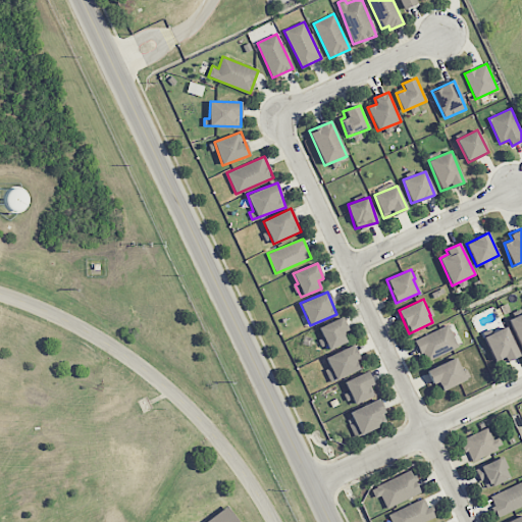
[(521,313),(510,318),(521,352),(521,313)]
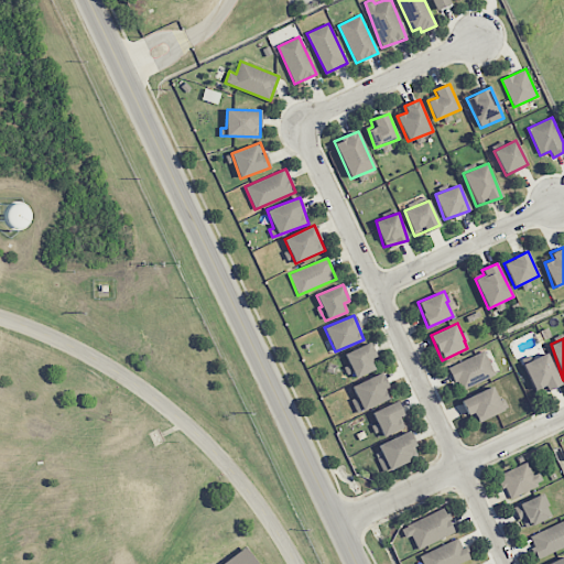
[(353,379),(375,369),(370,359),(376,356),(370,343),(342,355),(353,379)]
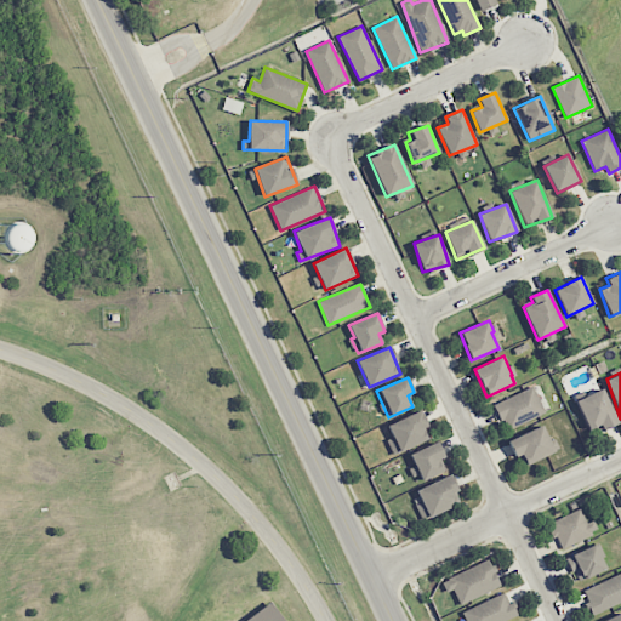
[(545,414),(534,387),(494,404),(506,431),(545,414)]
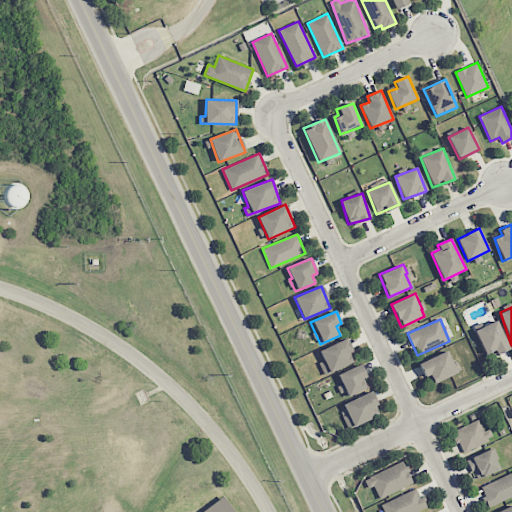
[(509,347),(496,320),(474,331),(487,358),(509,347)]
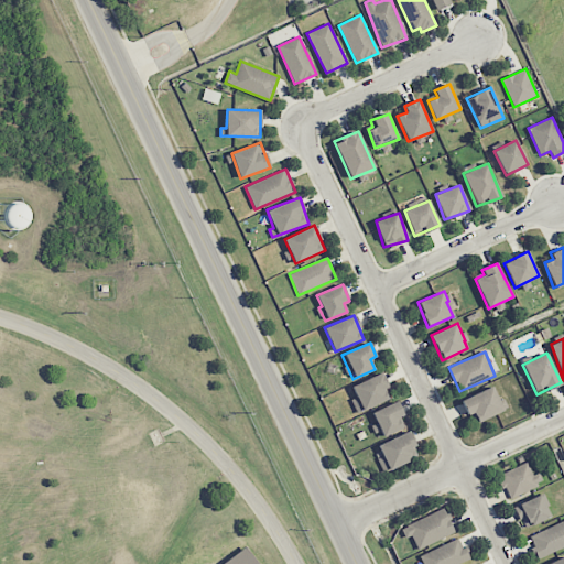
[(351,386),(356,398),(350,400),(357,413),(390,399),(384,389),(389,387),(382,372),(351,386)]
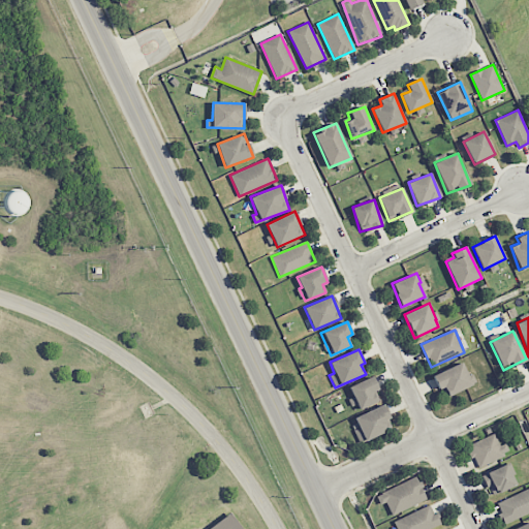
[(473,384),(464,362),(434,375),(443,398),(473,384)]
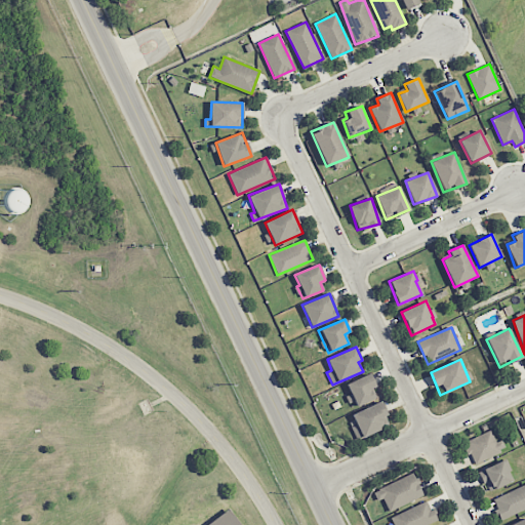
[(374,387),(370,374),(345,384),(353,407),(374,399),(370,388),(374,387)]
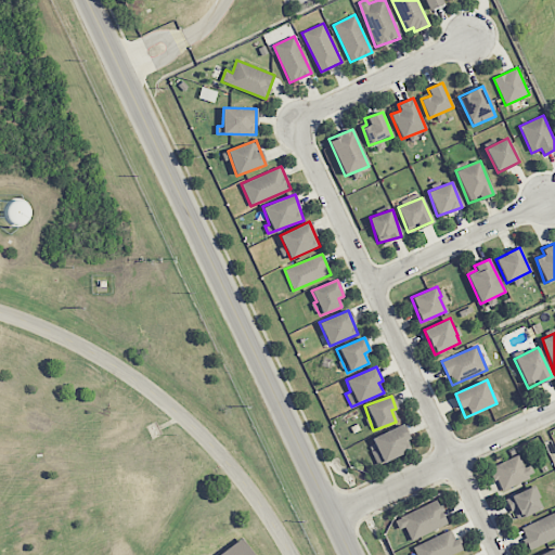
[(371,438),(375,448),(370,450),(377,465),(413,450),(402,425),(371,438)]
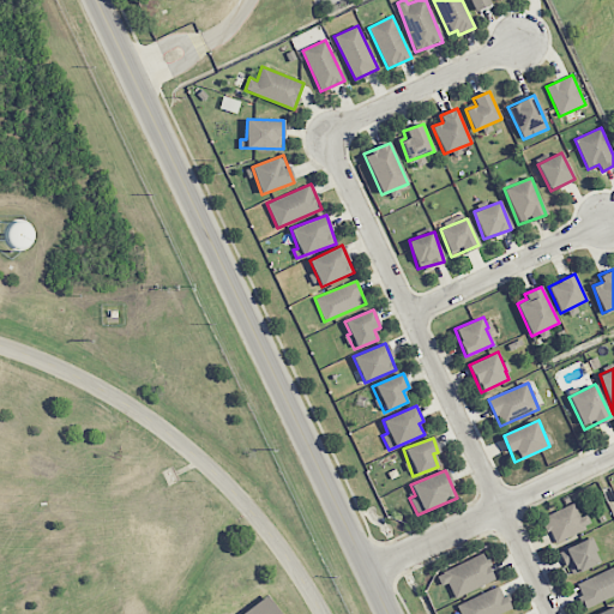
[(543,516),(554,542),(590,527),(585,515),(579,517),(573,504),(543,516)]
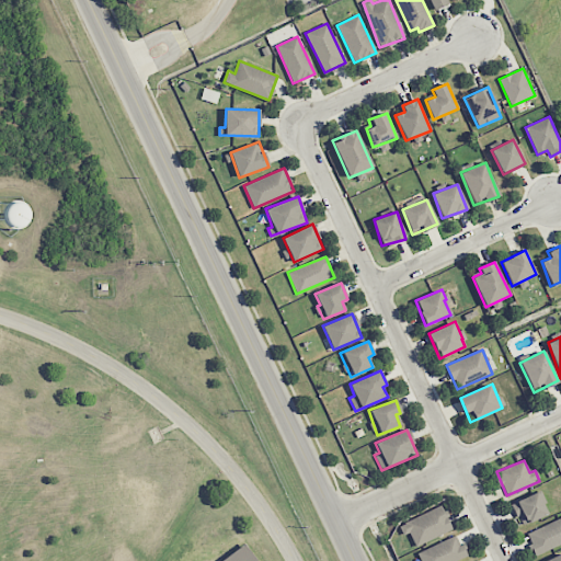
[(511,502),(519,525),(549,514),(540,491),(511,502)]
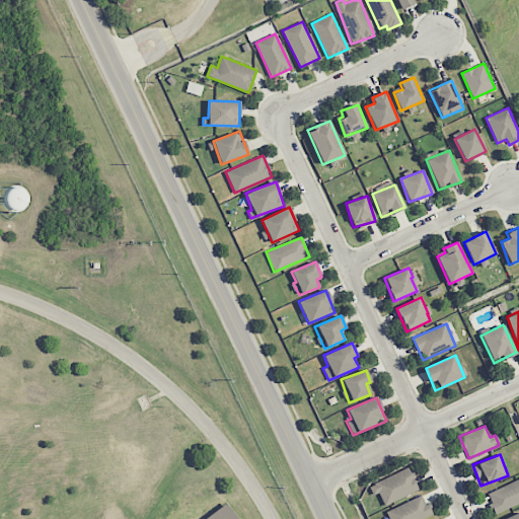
[(419,490),(409,467),(368,486),(373,496),(378,493),(384,505),(419,490)]
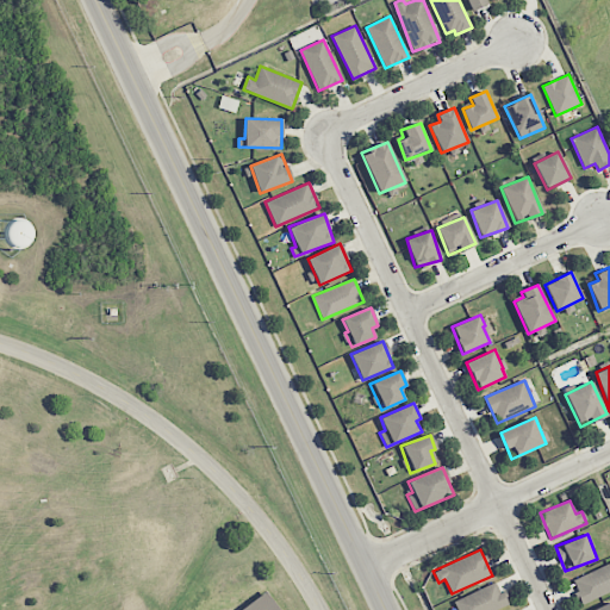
[(609,591),(609,562),(572,580),(583,604),(609,591)]
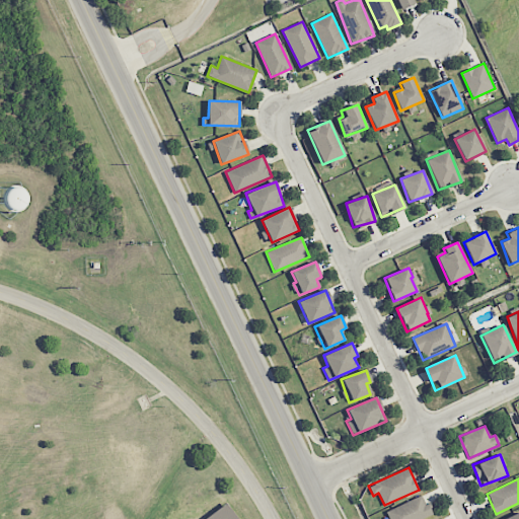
[(422,518),(432,515),(423,495),(386,511),(388,518),(422,518)]
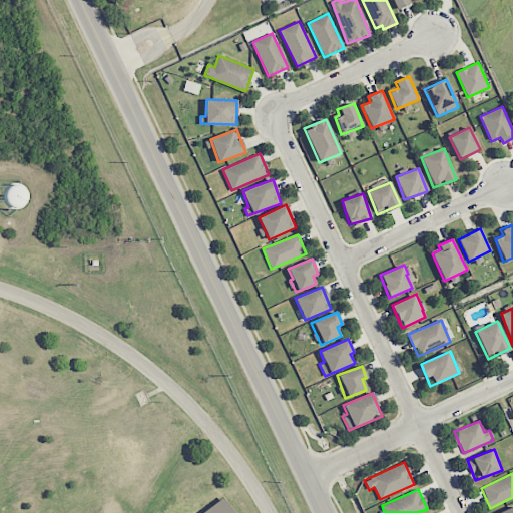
[(201,512),(224,497),(235,512),(201,512)]
